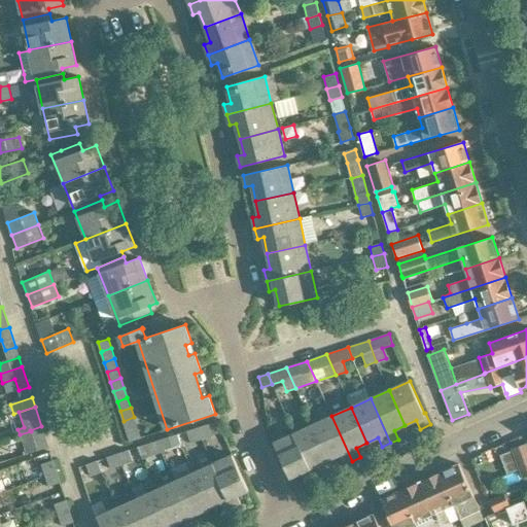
[(331,416),(313,425),(328,460),(340,455),(344,464),(352,461),(331,416)]
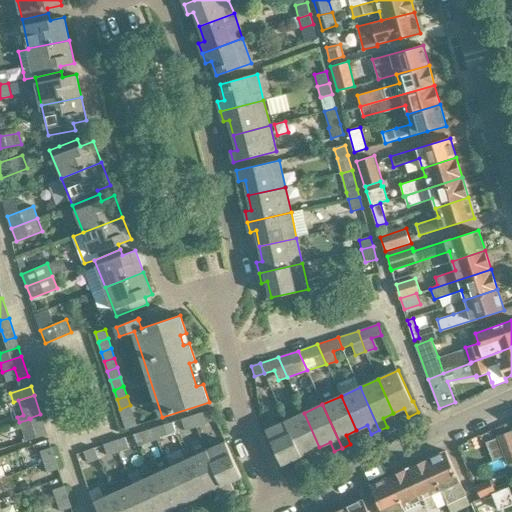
[(133,415),(130,405),(120,409),(123,418),(133,415)]
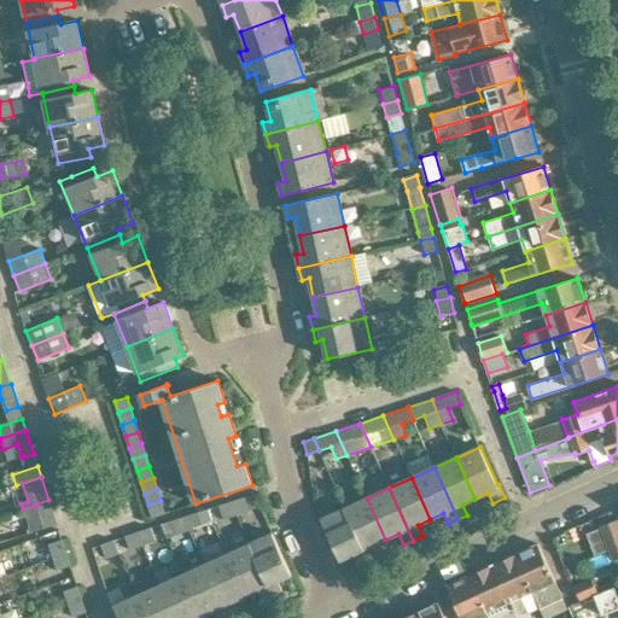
[(245,497),(229,502),(235,514),(249,509),(245,497)]
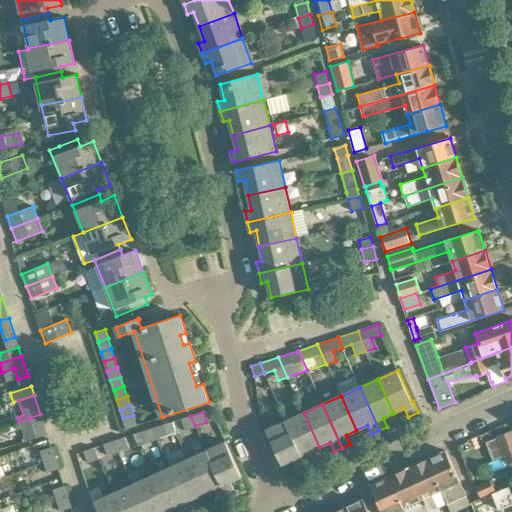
[(304,413),(285,422),(305,465),(313,461),(309,452),(319,447),(304,413)]
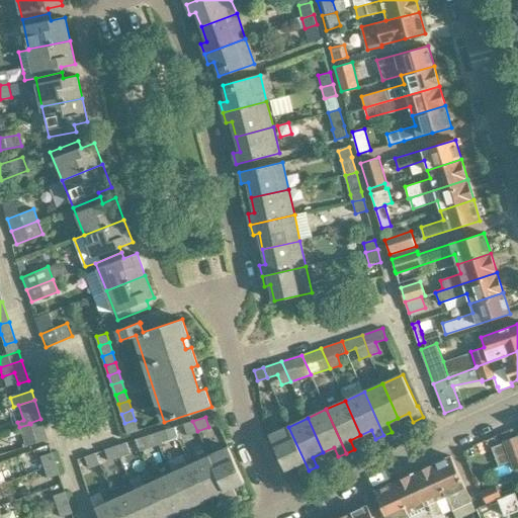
[(40,419),(29,423),(30,424),(19,427),(25,446),(48,440),(40,419)]
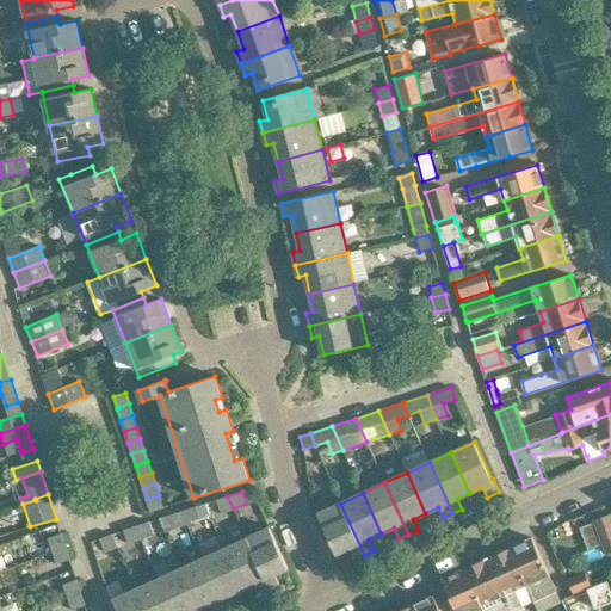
[(162,507),(159,495),(147,499),(150,511),(162,507)]
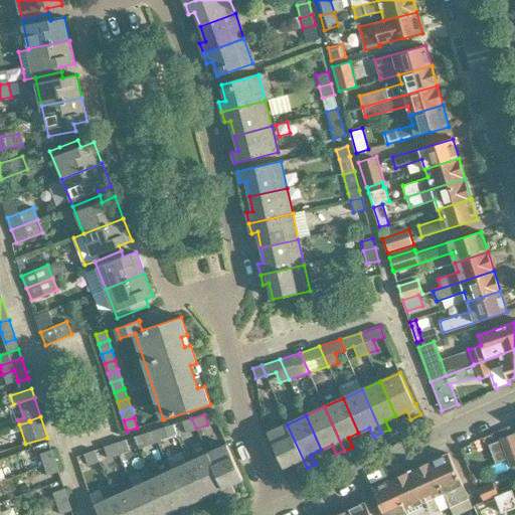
[(183,420),(183,421),(186,432),(196,428),(191,418),(183,420)]
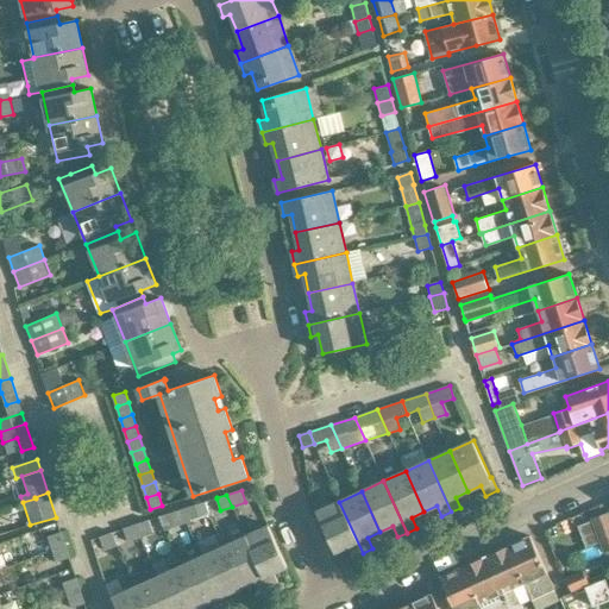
[(206,502),(181,510),(186,522),(209,515),(206,502)]
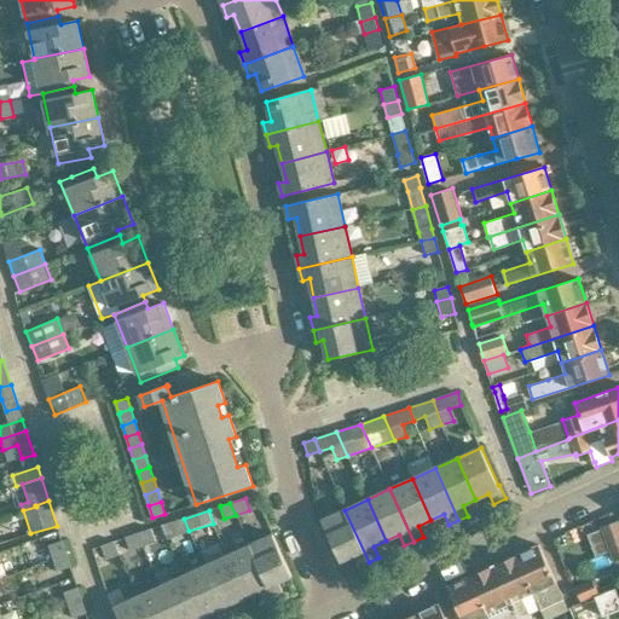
[(345,510),(343,510),(322,520),(341,561),(354,555),(359,566),(369,562),(345,510)]
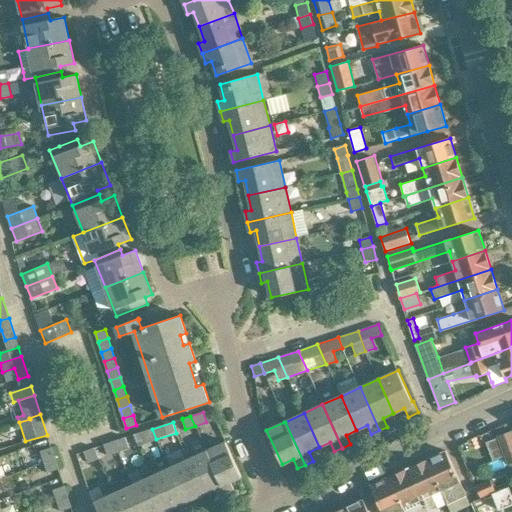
[(134,435),(137,446),(156,439),(152,429),(134,435)]
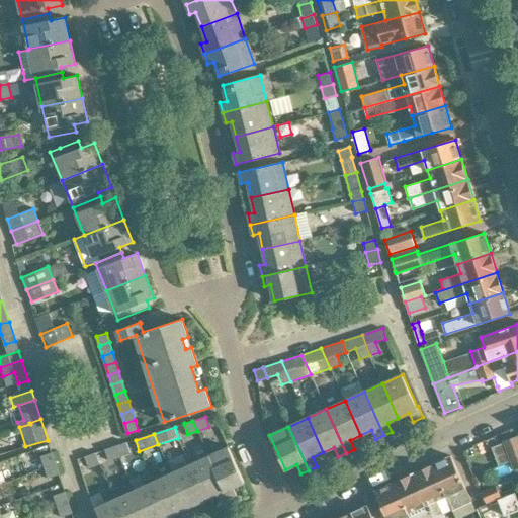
[(517,435),(504,441),(510,455),(517,451),(517,435)]
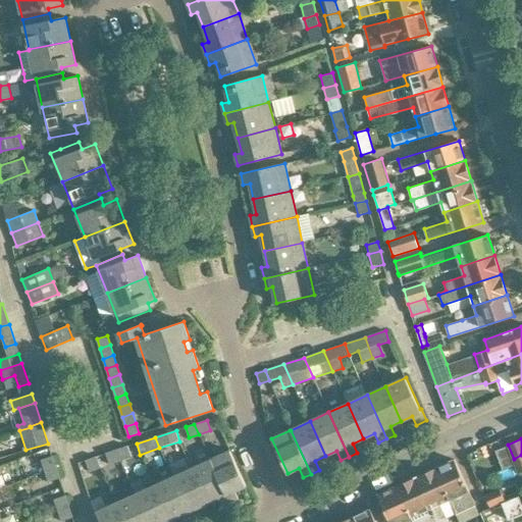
[(127,446),(115,450),(120,460),(131,457),(127,446)]
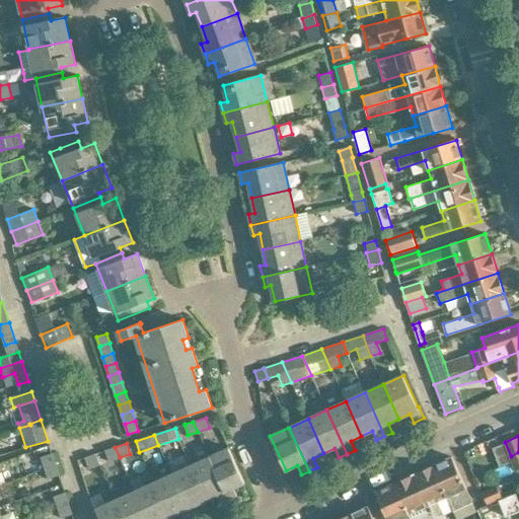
[(115,447),(105,450),(108,461),(120,457),(115,447)]
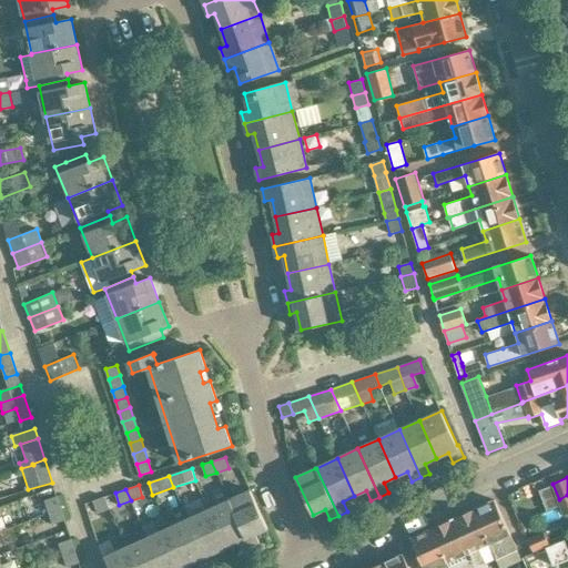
[(250,490),(230,500),(252,548),(260,544),(255,534),(267,528),(250,490)]
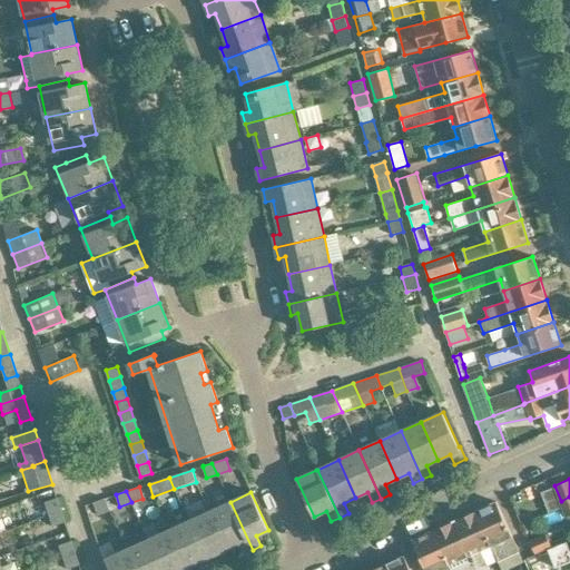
[(105,498),(94,502),(97,514),(109,510),(105,498)]
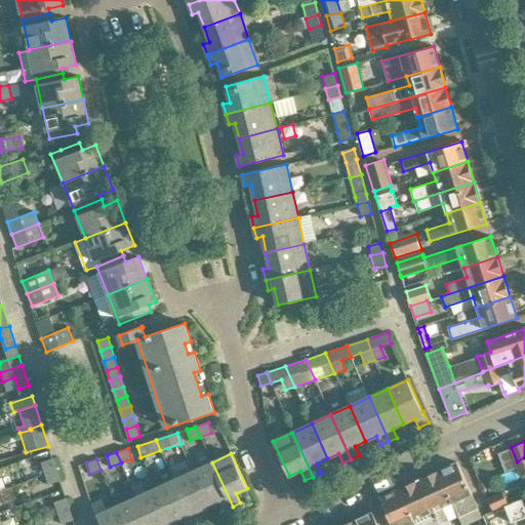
[(41,463),(45,475),(55,471),(51,459),(41,463)]
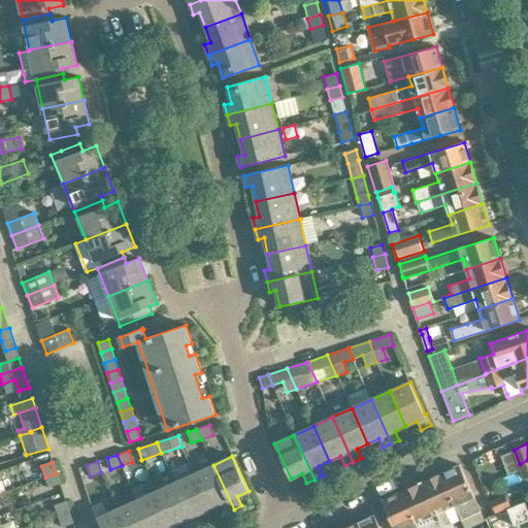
[(213,465),(194,473),(210,509),(221,504),(225,514),(234,509),(213,465)]
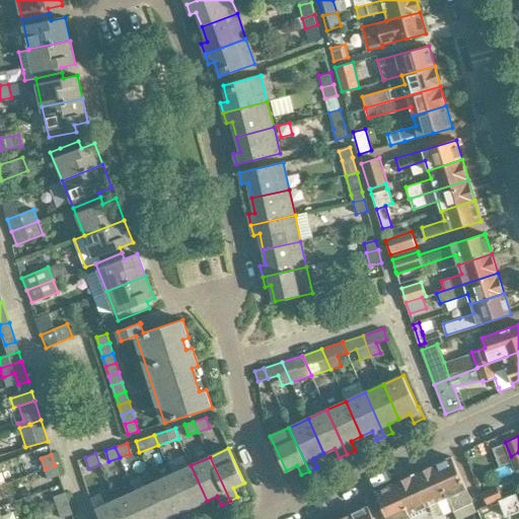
[(452,457),(433,465),(453,510),(457,509),(472,502),(452,457)]
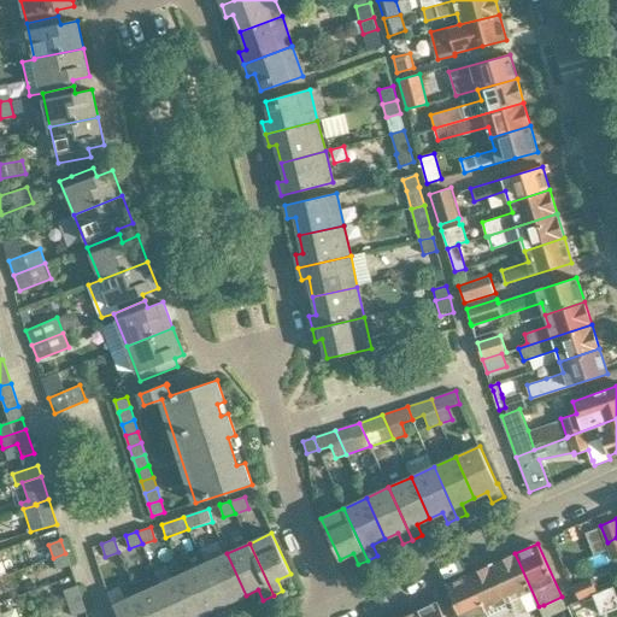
[(65,553),(53,558),(57,569),(69,565),(65,553)]
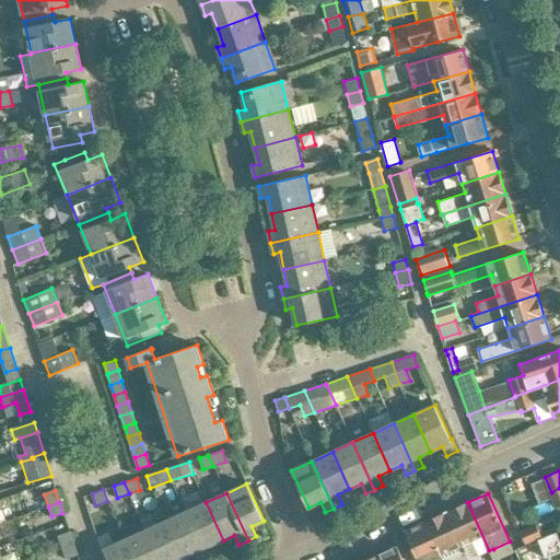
[(206,502),(186,512),(207,559),(216,555),(211,545),(223,540),(206,502)]
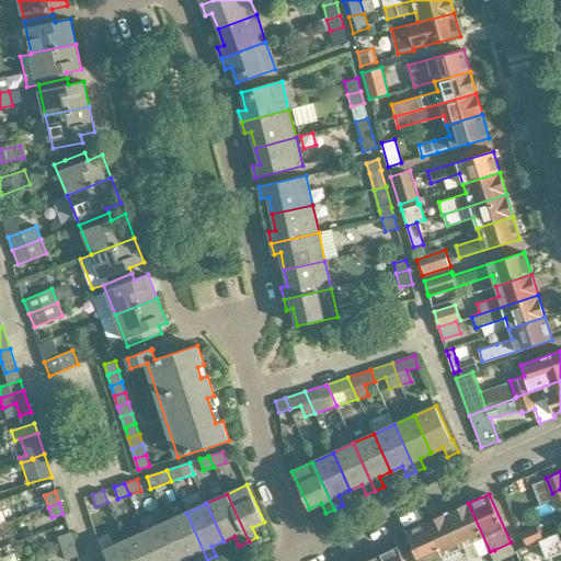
[(468,503),(446,513),(469,560),(478,560),(482,559),(481,556),(489,552),(490,551),(468,503)]
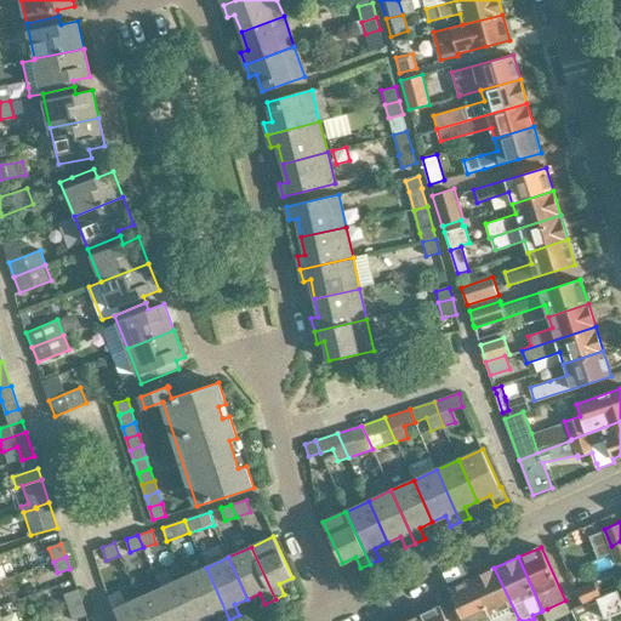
[(206,568),(183,577),(203,619),(215,613),(217,620),(227,620),(229,620),(206,568)]
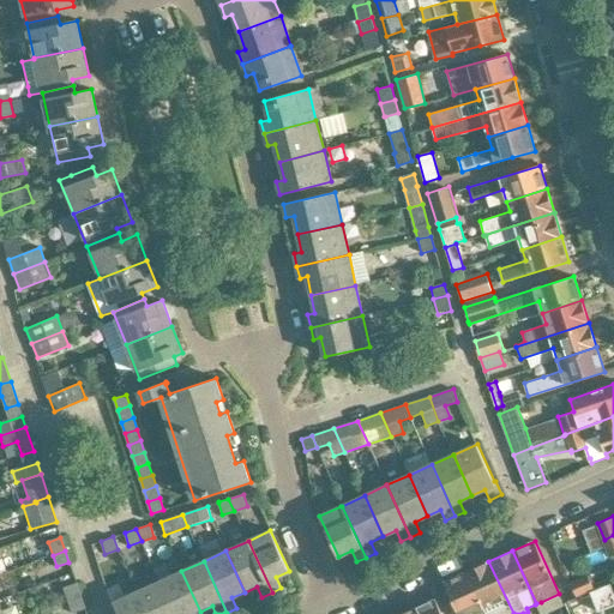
[(513,613),(488,561),(468,571),(483,608),(483,609),(486,613),(513,613)]
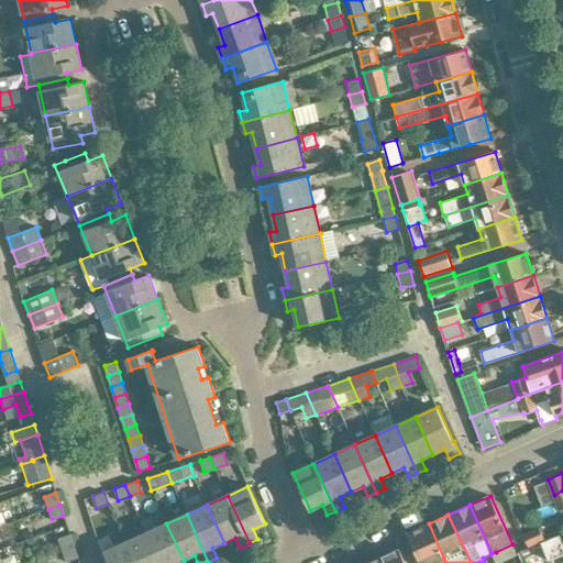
[(166,523),(145,533),(158,562),(178,562),(184,561),(166,523)]
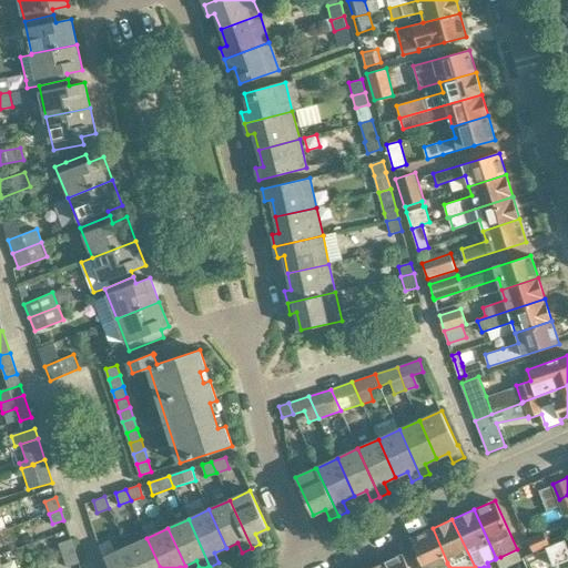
[(433,528),(409,538),(423,567),(449,567),(447,564),(447,563),(433,528)]
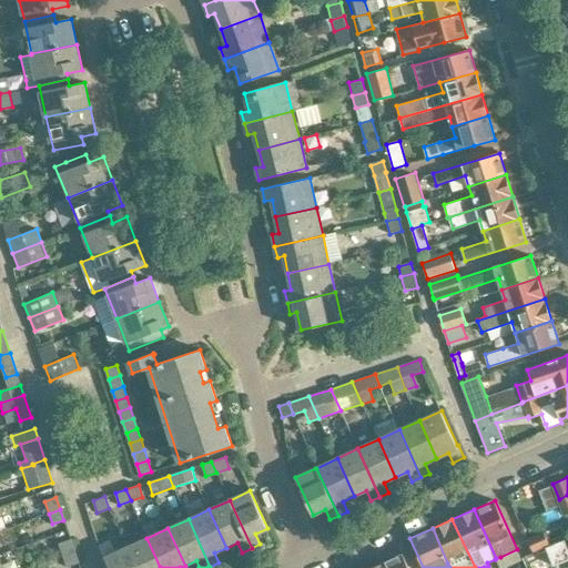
[(527,540),(533,553),(534,554),(536,553),(549,546),(543,533),(527,540)]
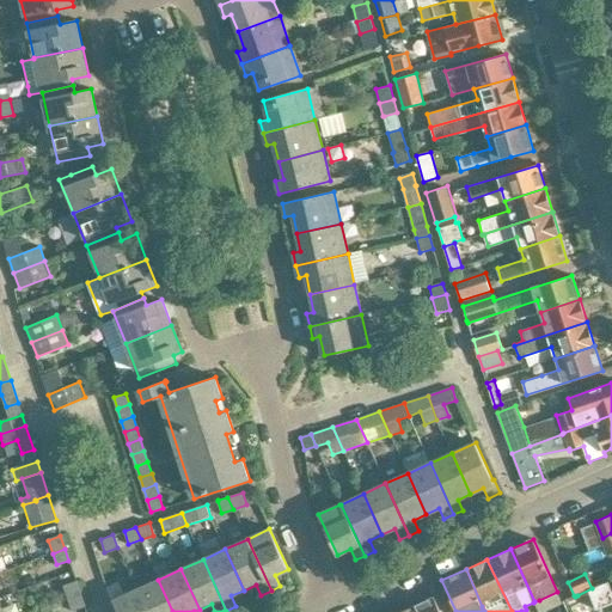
[(172,611),(158,580),(136,589),(146,611),(172,611)]
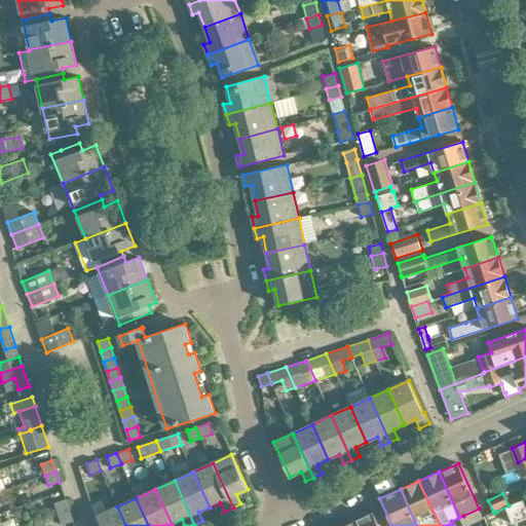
[(54,503),(58,515),(69,511),(65,499),(54,503)]
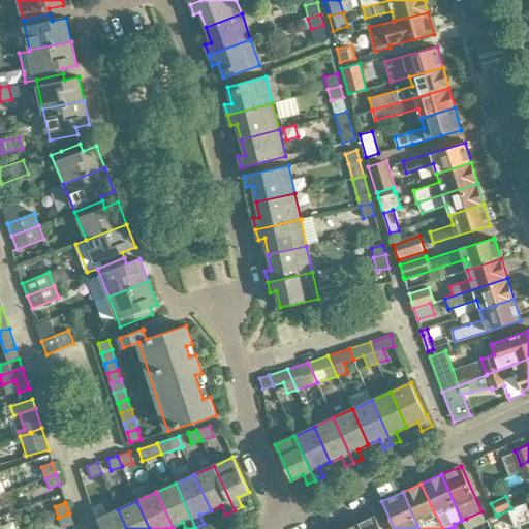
[(528,510),(527,504),(508,511),(515,527),(528,521),(528,510)]
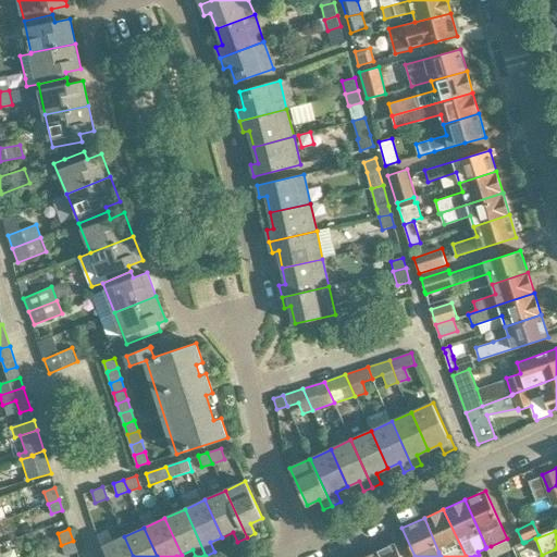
[(133,556),(124,536),(103,546),(108,556),(133,556)]
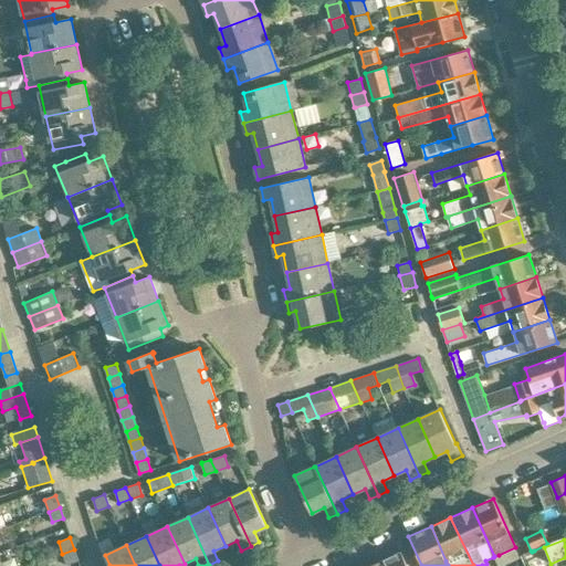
[(74,549),(62,554),(66,565),(77,562),(74,549)]
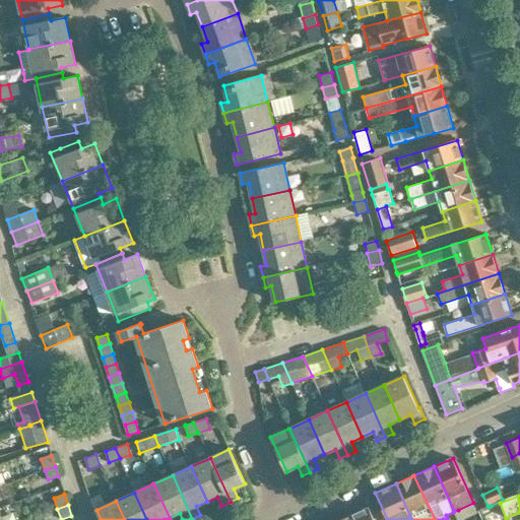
[(374,519),(369,508),(349,516),(350,519),(374,519)]
